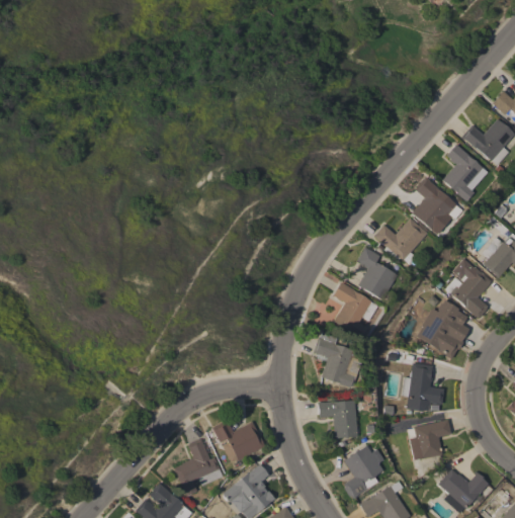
[(514,119),(507,113),(505,115),(493,104),(504,91),(513,99),(514,97),(514,119)]
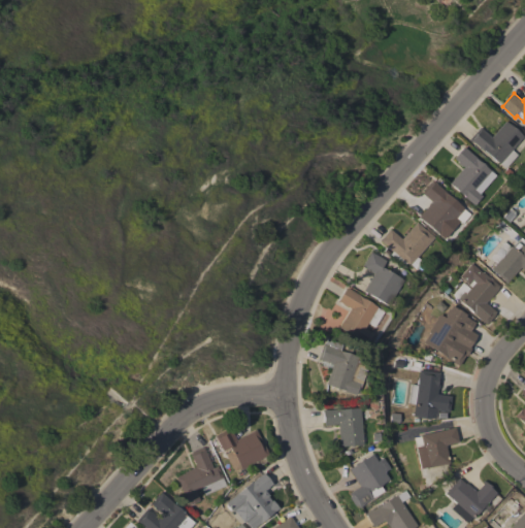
[(513,151),(518,155),(506,168),(501,163),(500,164),(486,151),(485,151),(476,142),(474,143),(470,140),(482,127),(493,137),(507,122),(524,136),(524,138),(513,151)]
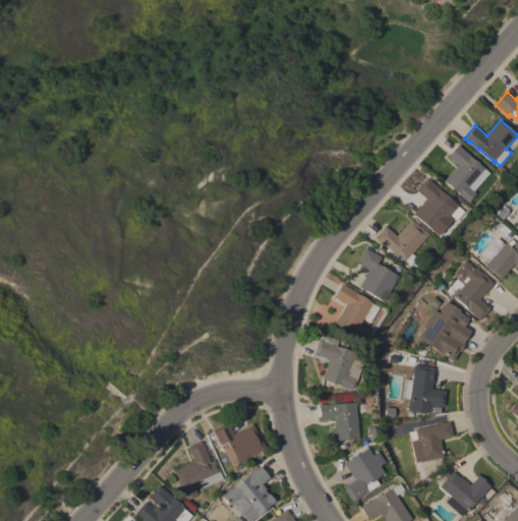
[(459,194),(460,194),(446,181),(460,165),(458,163),(457,164),(453,161),(454,160),(450,156),(459,146),(470,155),(470,156),(484,169),(469,187),(476,193),(472,198),(471,198),(468,203),(459,194)]
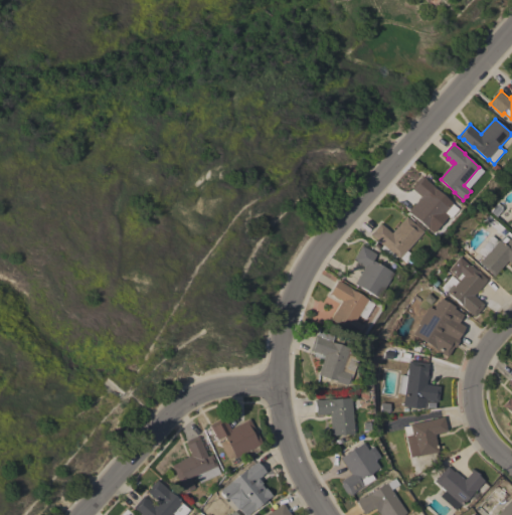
[(430,230),(409,212),(422,197),(412,188),(424,176),(428,179),(448,197),(443,203),(449,208),(430,230)]
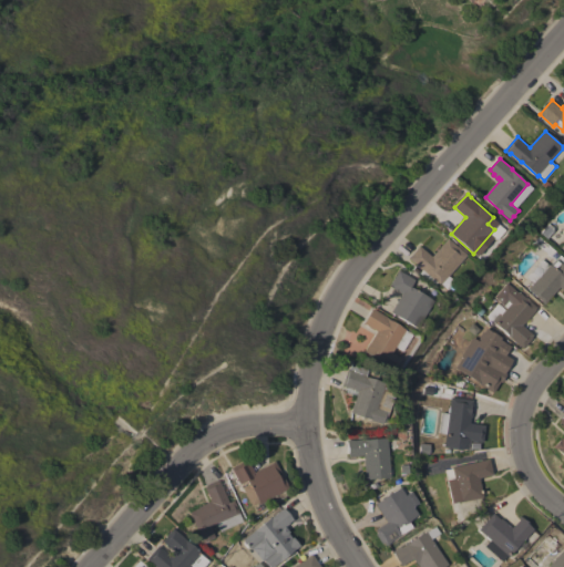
[(441,285),(438,282),(434,286),(420,274),(422,270),(410,259),(421,246),(433,257),(449,238),(468,255),(441,285)]
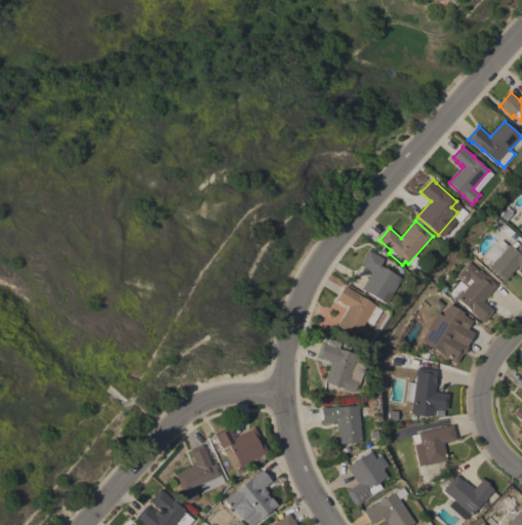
[(512,245),(516,249),(521,243),(521,267),(520,266),(506,282),(502,279),(503,278),(491,268),(512,245)]
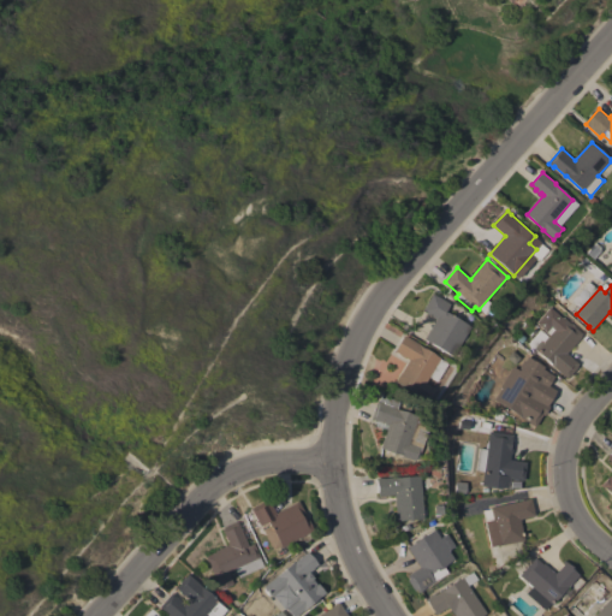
[(437,319),(425,311),(434,294),(451,303),(447,312),(471,325),(453,356),(425,339),(437,319)]
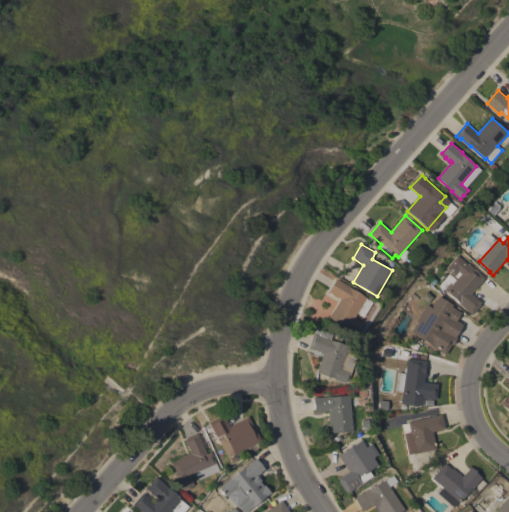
[(448,292),(463,274),(460,272),(457,276),(448,269),(460,256),(472,266),(472,265),(486,278),(485,279),(486,280),(477,290),(476,290),(473,294),(483,303),(474,314),(448,292)]
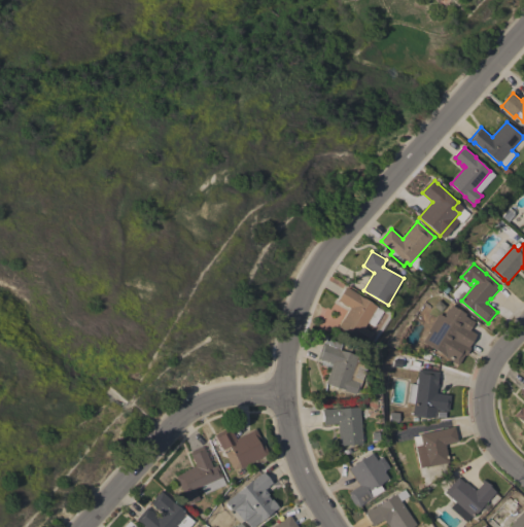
[(374,326),(368,322),(364,327),(373,332),(367,344),(339,327),(351,308),(339,301),(347,287),(378,306),(377,308),(383,311),(374,326)]
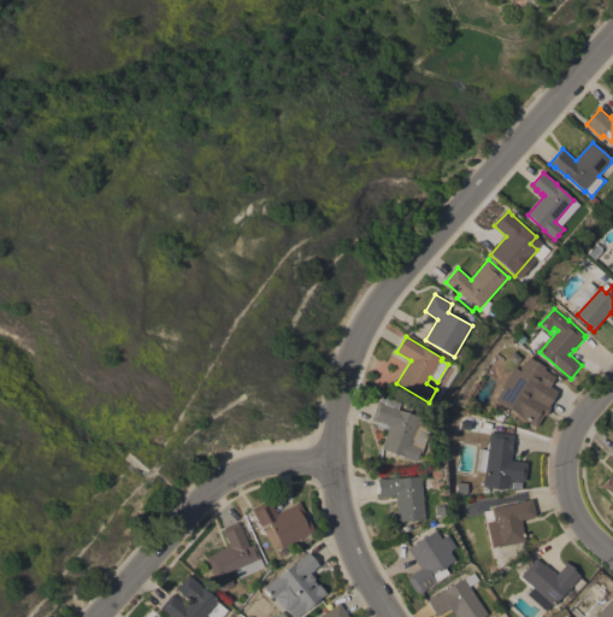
[(496,400),(504,389),(502,388),(516,368),(522,371),(523,369),(522,368),(526,360),(528,362),(530,357),(546,368),(544,369),(556,377),(550,386),(559,392),(549,406),(552,407),(546,416),(544,415),(536,427),(496,400)]
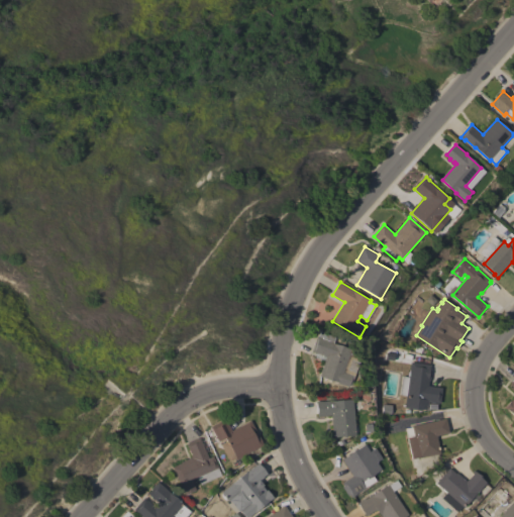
[(313,351),(318,336),(321,337),(323,332),(336,336),(334,343),(363,352),(351,386),(349,385),(349,387),(337,383),(337,382),(320,376),(327,356),(313,351)]
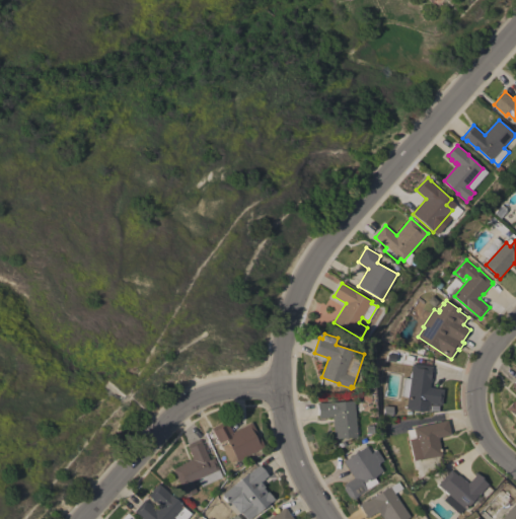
[(410,397),(403,396),(406,378),(412,379),(415,364),(435,367),(434,370),(435,370),(434,382),(433,382),(432,387),(445,389),(443,404),(431,403),(430,411),(419,412),(408,410),(410,397)]
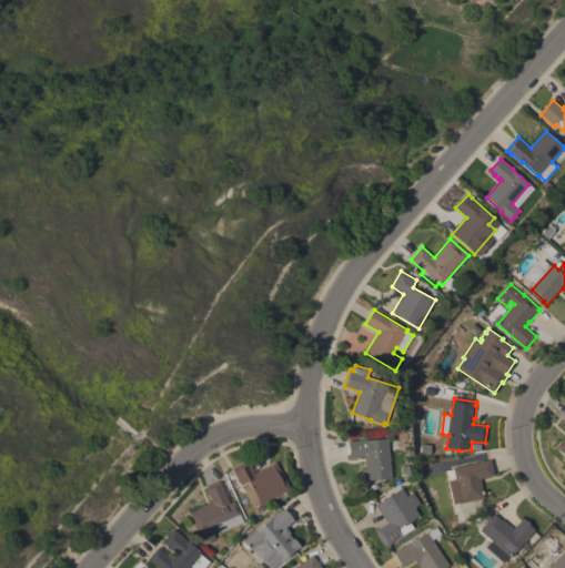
[(564,457),(555,447),(564,437),(564,426),(561,422),(564,417),(564,457)]
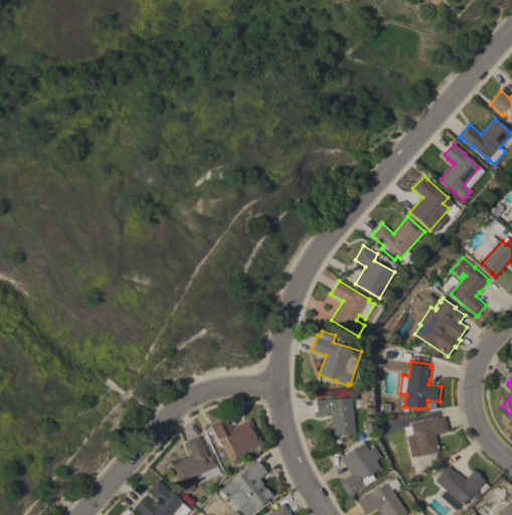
[(356,434),(333,436),(331,414),(318,415),(317,399),(353,397),(356,434)]
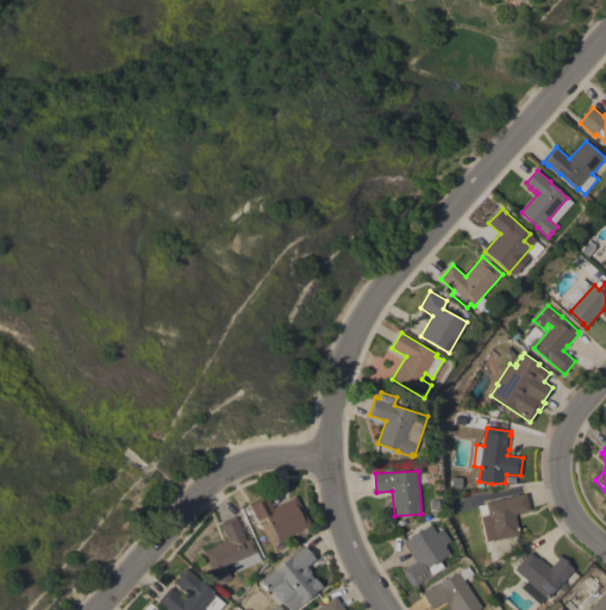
[(489,503),(488,495),(503,491),(504,499),(529,495),(532,511),(517,515),(522,535),(497,541),(499,549),(491,552),(480,506),(488,504),(488,503),(489,503)]
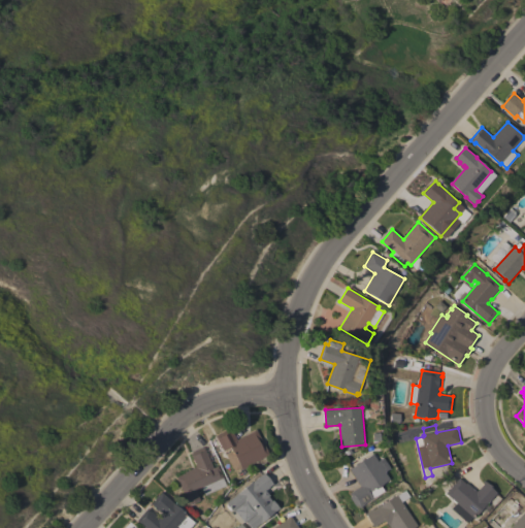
[(270,454),(243,469),(231,448),(225,452),(217,436),(232,428),(239,440),(257,430),(270,454)]
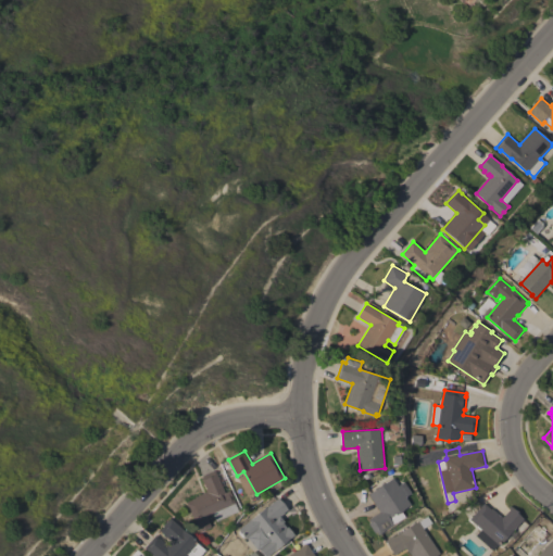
[(226,493),(231,491),(238,504),(237,504),(239,512),(217,521),(215,515),(209,517),(213,527),(201,532),(188,502),(197,498),(196,497),(209,492),(202,478),(204,477),(204,476),(215,471),(215,472),(217,471),(226,493)]
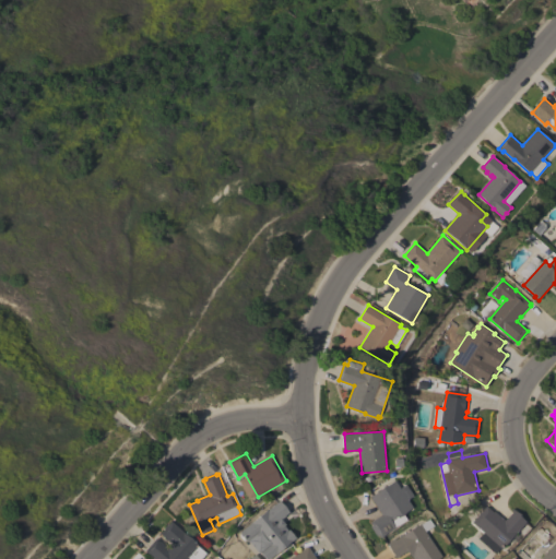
[(402,488),(407,485),(415,496),(410,500),(414,508),(404,513),(409,520),(381,537),(380,535),(378,536),(373,526),(374,525),(371,523),(383,514),(373,497),(398,480),(402,488)]
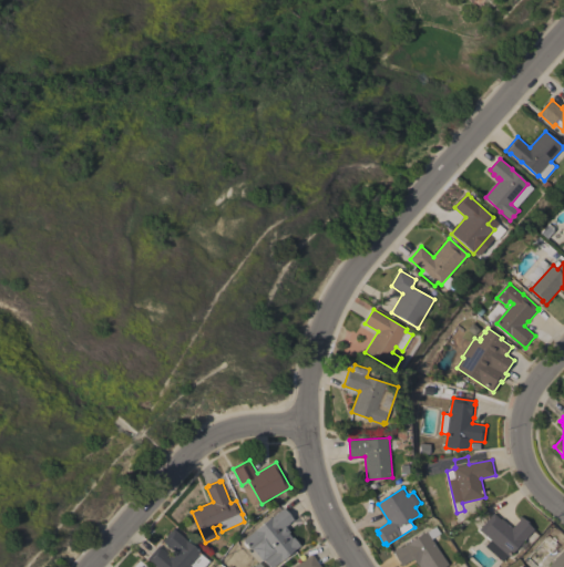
[(275,566),(270,566),(265,559),(263,560),(254,549),(252,550),(250,548),(250,549),(245,543),(244,540),(255,532),(272,517),(273,518),(285,507),(295,519),(290,523),(291,525),(287,528),(290,533),(289,535),(293,539),(294,538),(300,546),(299,547),(275,566)]
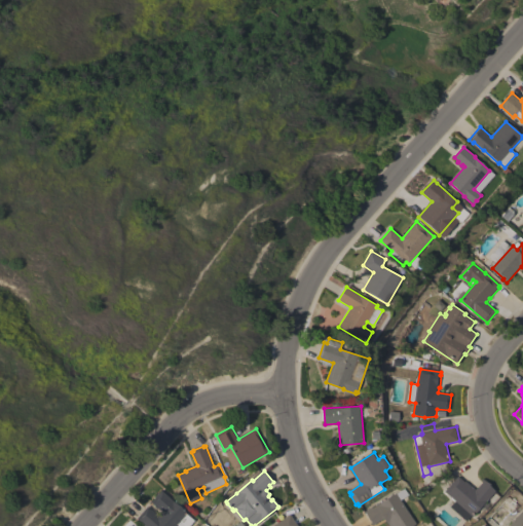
[(496,490),(473,516),(472,516),(468,521),(451,506),(456,501),(445,491),(459,476),(465,482),(467,481),(476,490),(483,482),(482,480),(483,479),(496,490)]
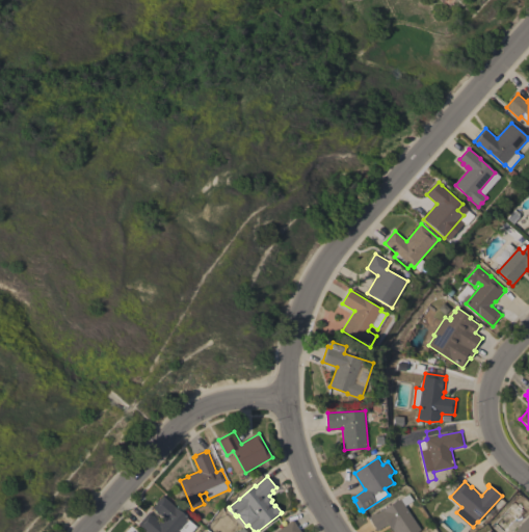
[(422,530),(418,531),(395,531),(394,529),(393,530),(389,524),(378,531),(371,517),(402,499),(412,494),(416,501),(407,506),(422,530)]
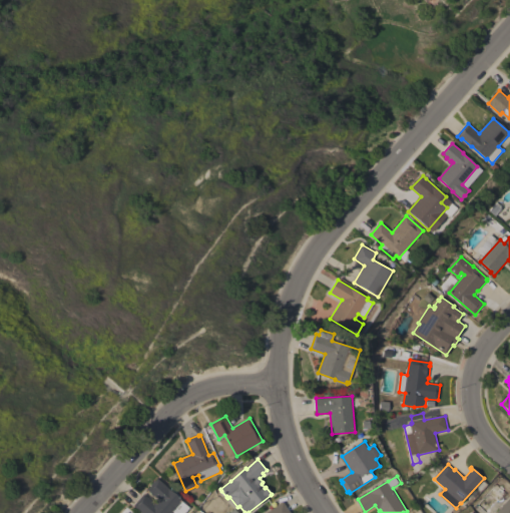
[(170,488),(169,488),(183,501),(182,501),(190,507),(184,512),(174,512),(173,512),(172,512),(142,512),(134,506),(144,495),(154,504),(159,498),(149,489),(158,478),(170,488)]
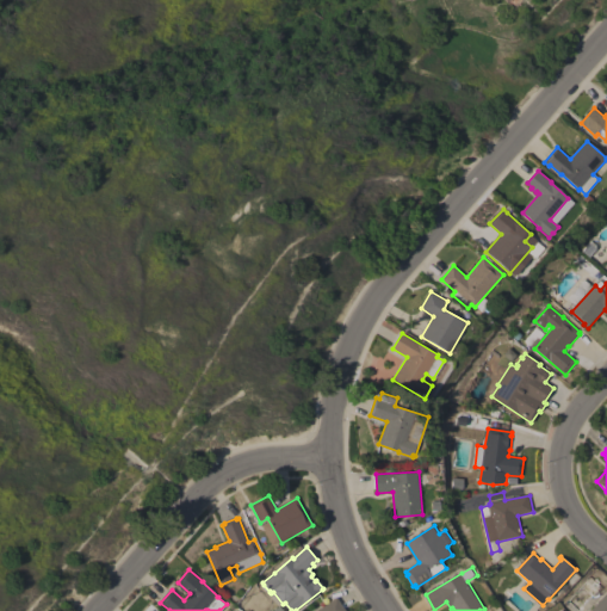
[(592,610),(606,593),(606,610),(592,610)]
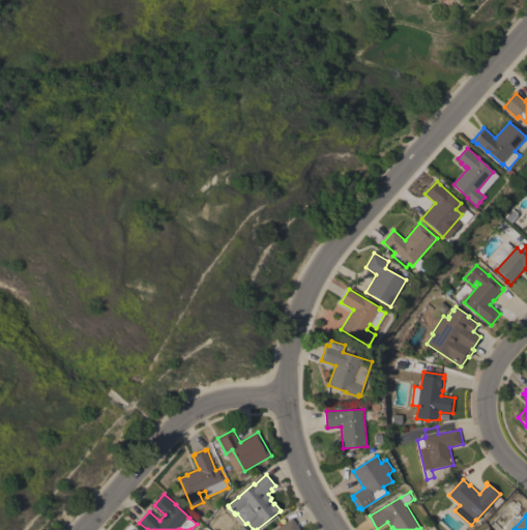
[(275,529),(294,519),(300,529),(275,529)]
